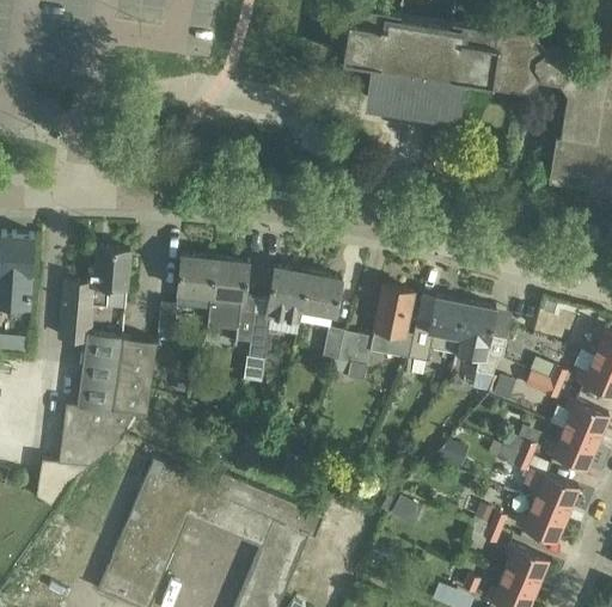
[(373,65),(367,102),(456,116),(461,79),(491,84),(490,90),(491,90),(491,89),(527,94),(527,96),(528,96),(530,89),(539,83),(560,85),(568,93),(560,139),(556,139),(549,183),(588,190),(588,194),(611,197),(611,48),(607,74),(594,72),(593,80),(571,77),(574,65),(573,63),(565,54),(558,53),(549,51),(544,50),(537,40),(538,37),(537,36),(536,38),(500,32),(500,36),(399,19),(401,14),(354,6),(352,22),(349,20),(342,60),(373,65)]
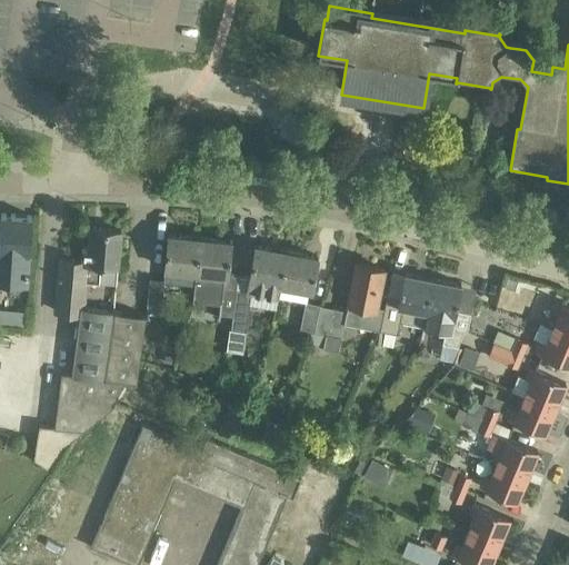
[(32,219),(1,217),(0,239),(0,284),(27,286),(30,220),(32,220),(32,219)]
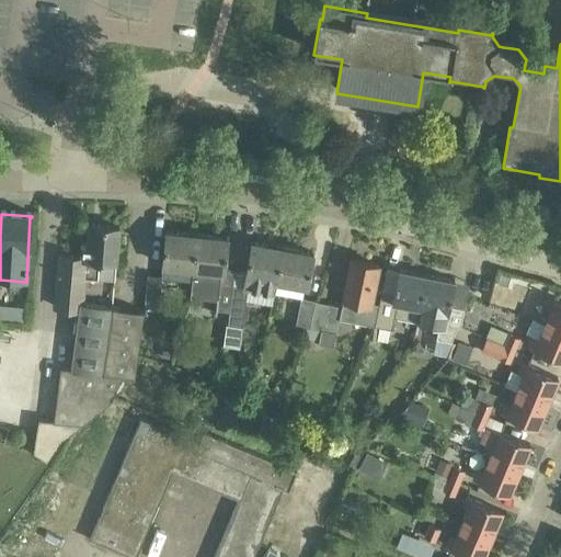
[(61,371),(55,425),(38,423),(34,456),(50,466),(68,438),(82,429),(111,407),(123,382),(134,383),(140,354),(144,315),(84,307),(87,281),(96,282),(96,283),(115,285),(119,230),(90,228),(88,246),(82,245),(81,261),(59,259),(55,314),(78,315),(71,372),(61,371)]
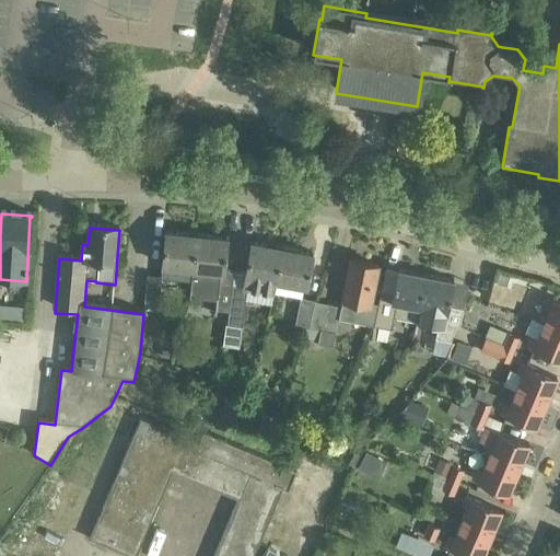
[(165,234),(161,279),(162,279),(161,280),(191,284),(197,238),(166,234),(165,234)]
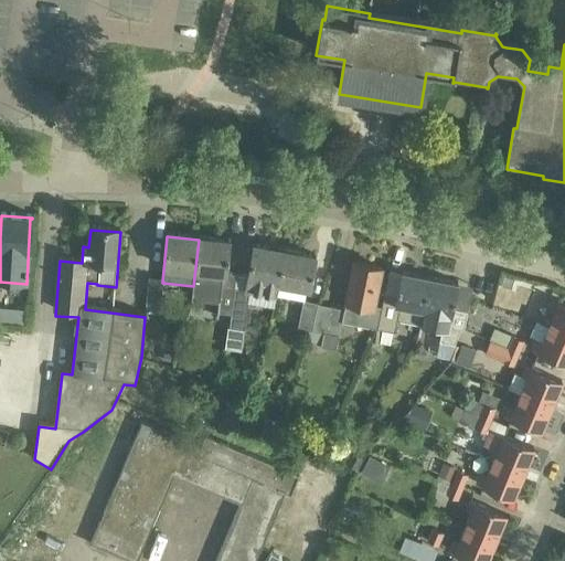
[(216,316),(231,318),(232,316),(238,278),(226,276),(230,243),(228,243),(199,240),(193,286),(192,303),(219,306),(216,316)]
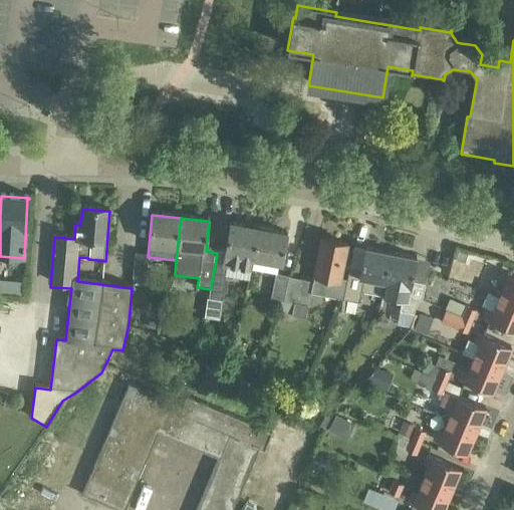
[(226,254),(217,253),(211,287),(210,289),(205,318),(218,320),(227,266),(252,270),(254,260),(259,230),(231,225),(226,254)]
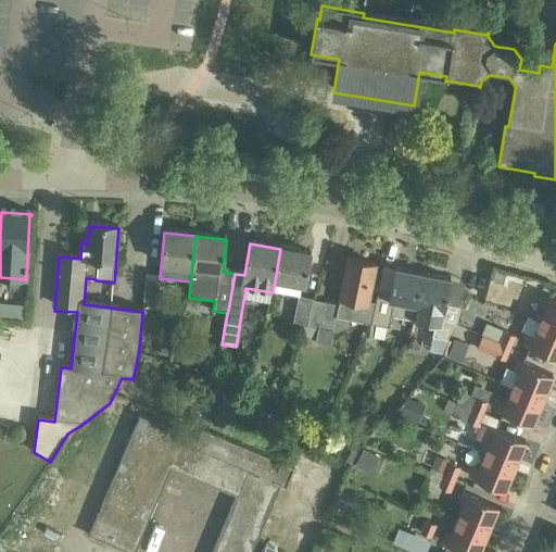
[(280,249),(275,281),(302,287),(305,287),(311,253),(280,249)]
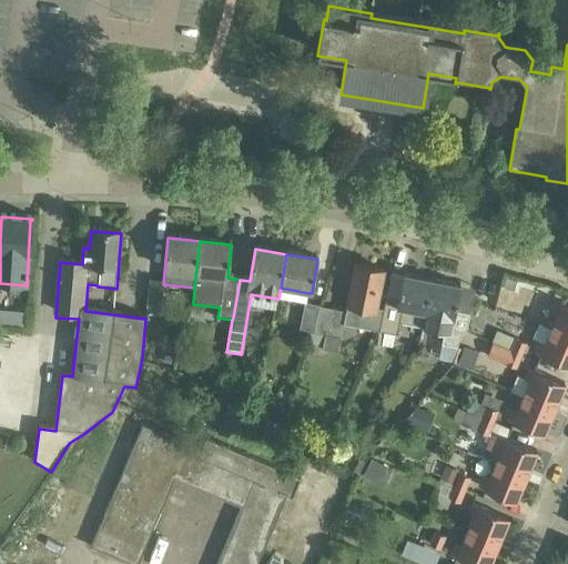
[(384,311),(375,309),(383,272),(355,265),(346,312),(320,306),(311,334),(325,336),(323,351),(337,354),(341,340),(342,340),(345,325),(379,332),(384,311)]
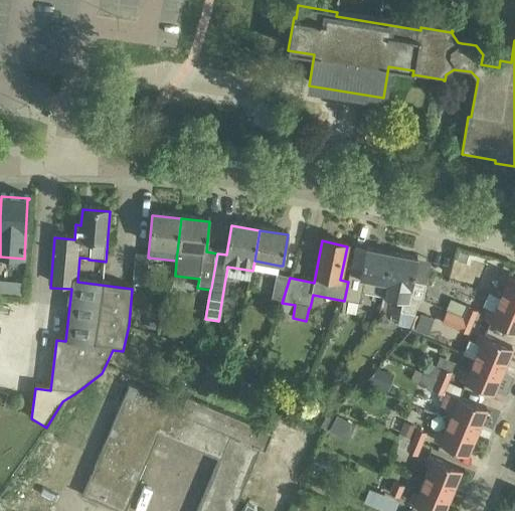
[(363,293),(384,297),(392,256),(366,249),(361,273),(350,270),(348,282),(344,301),(341,318),(346,319),(347,316),(349,302),(358,304),(361,305),(363,293)]
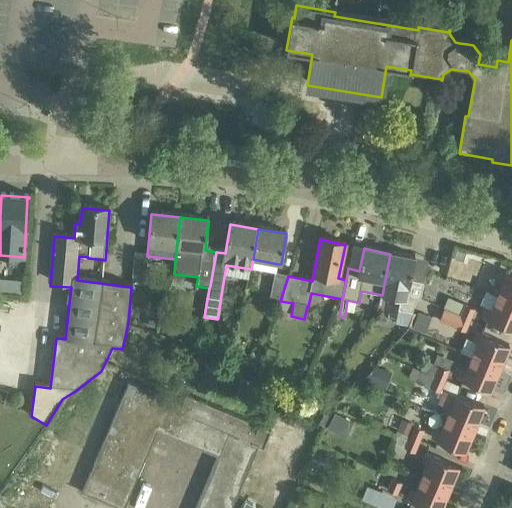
[(454,261),(463,264),(466,254),(456,252),(454,261)]
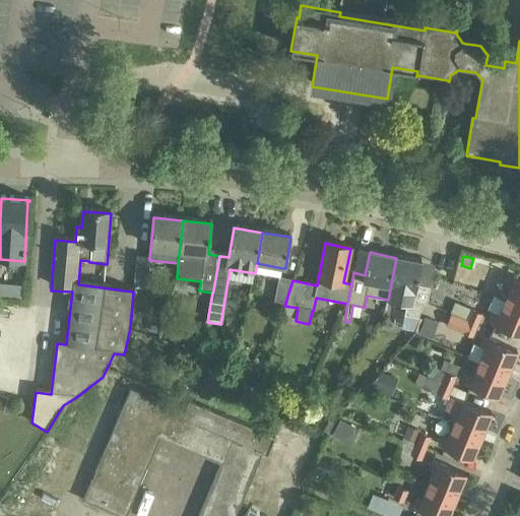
[(146,289),(149,260),(150,259),(149,259),(137,257),(133,288),(146,289)]
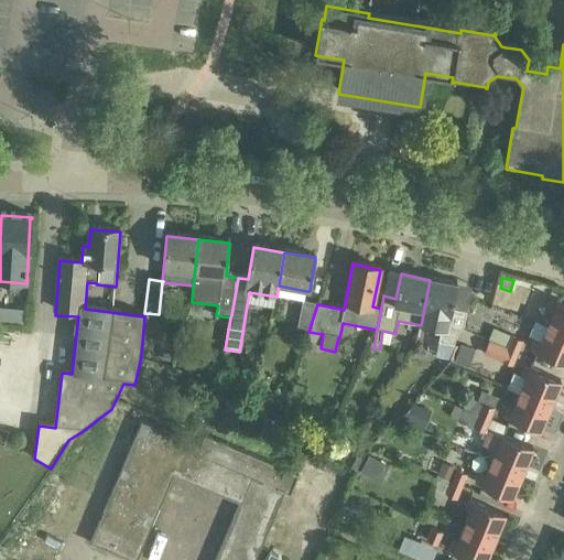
[(430,280),(421,325),(442,330),(440,343),(455,346),(457,331),(463,332),(466,313),(452,310),(457,286),(430,280)]
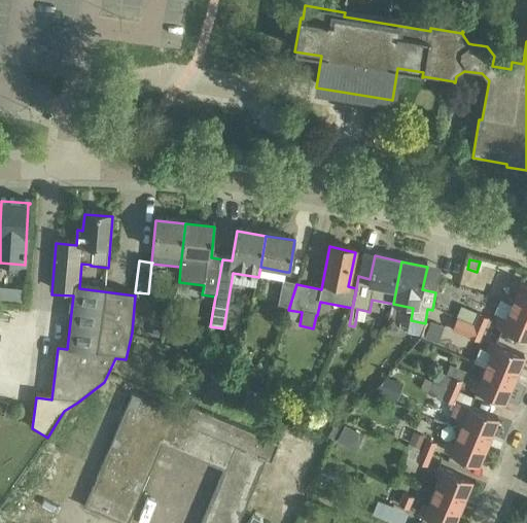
[(512,307),(526,313),(526,285),(517,281),(513,290),(518,292),(514,303),(512,307)]
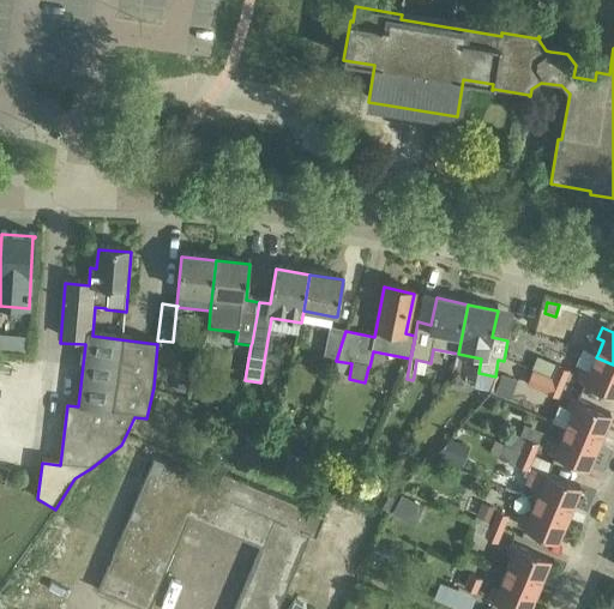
[(326,359),(336,361),(345,331),(331,329),(326,359)]
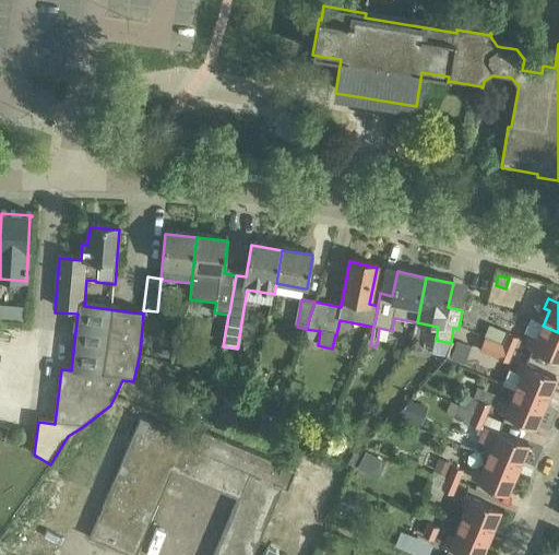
[(0,322),(23,326),(25,313),(0,309),(0,322)]
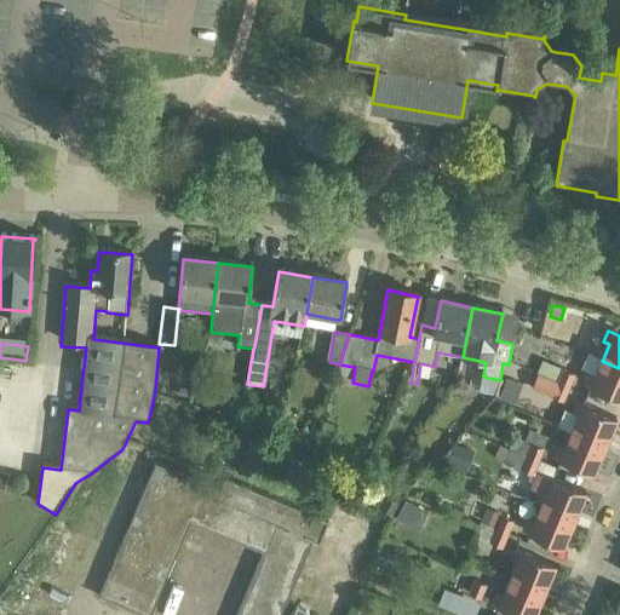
[(619,401),(619,368),(602,361),(593,378),(589,374),(584,384),(619,401)]
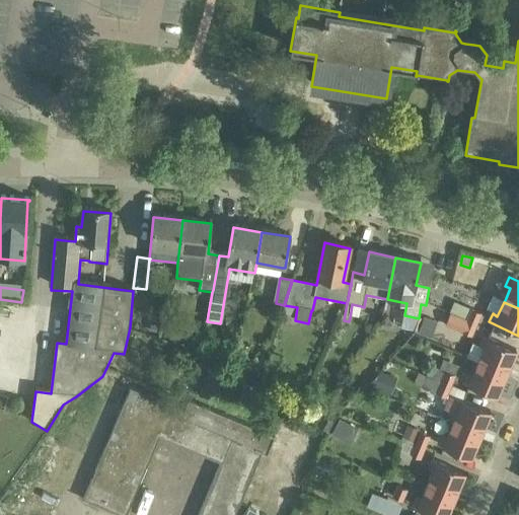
[(449,316),(476,326),(482,315),(454,304),(449,316)]
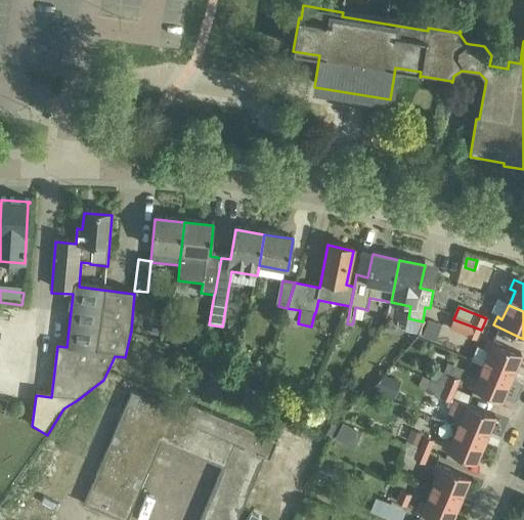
[(441,323),(427,317),(421,335),(434,341),(441,323)]
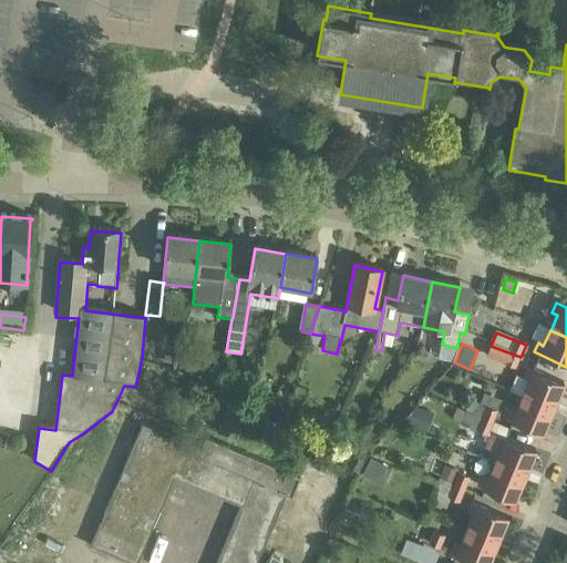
[(516,370),(521,357),(491,346),(486,359),(516,370)]
